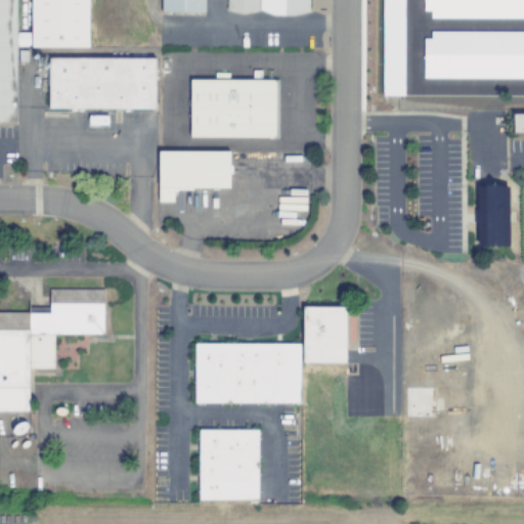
[(0,0),(15,0),(15,48),(15,96),(15,122),(0,122),(0,0)]
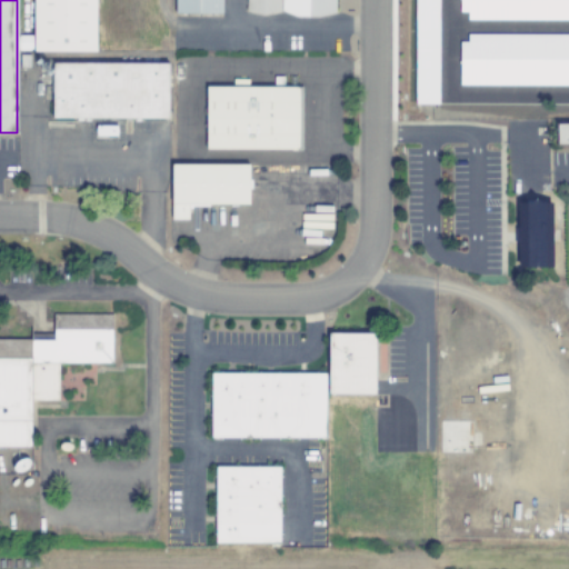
[(96,0),(96,51),(33,50),(33,35),(33,0),(96,0)]
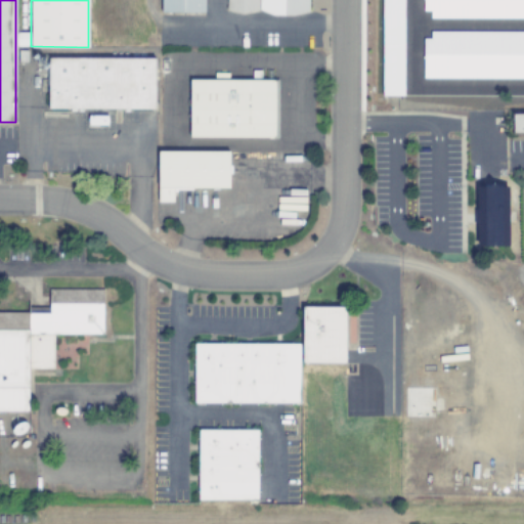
[(204,0),(204,12),(161,12),(161,0),(204,0)]
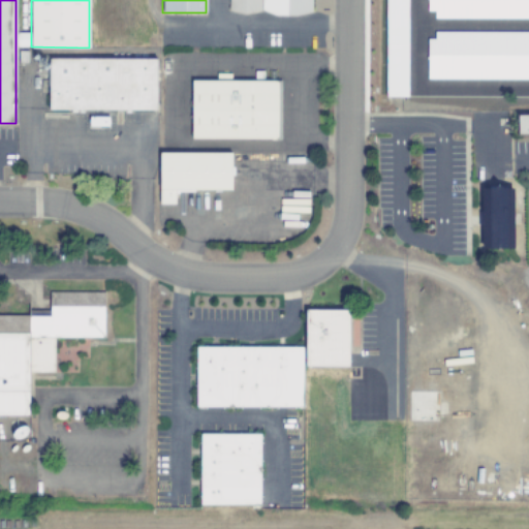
[(311,0),(311,11),(306,12),(297,14),(288,14),(277,14),(269,12),(262,10),(252,12),(246,13),(240,12),(228,10),(228,0),(311,0)]
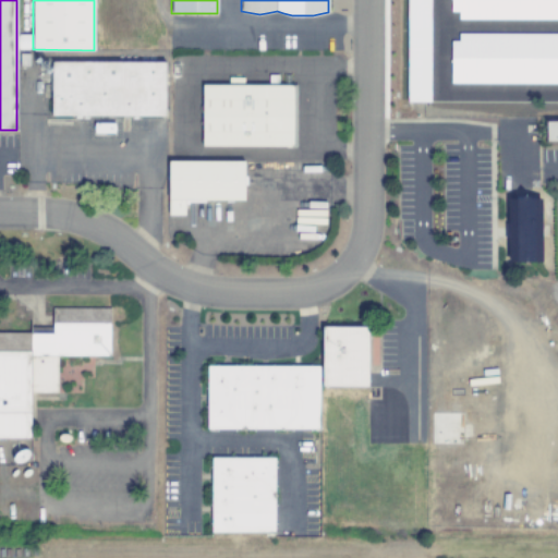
[(425,0),(425,100),(403,100),(403,0),(425,0)]
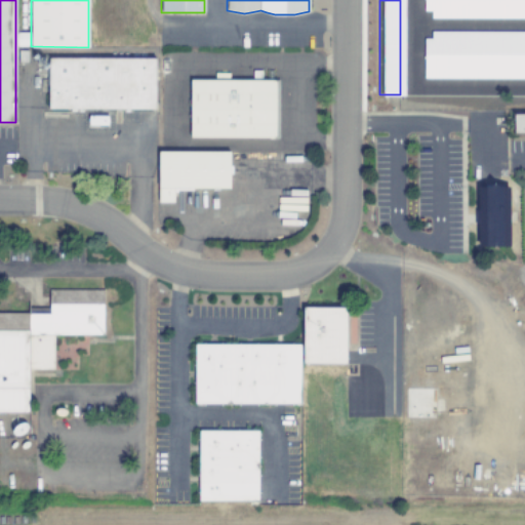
[(524,0),(524,16),(428,16),(428,10),(420,10),(420,0),(524,0)]
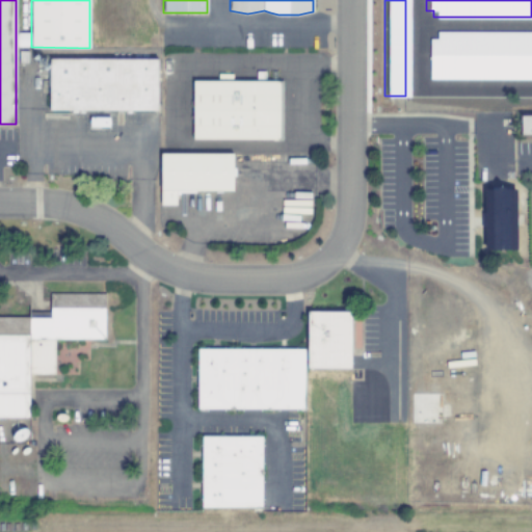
[(433,31),(531,31),(531,78),(426,78),(426,38),(433,38),(433,31)]
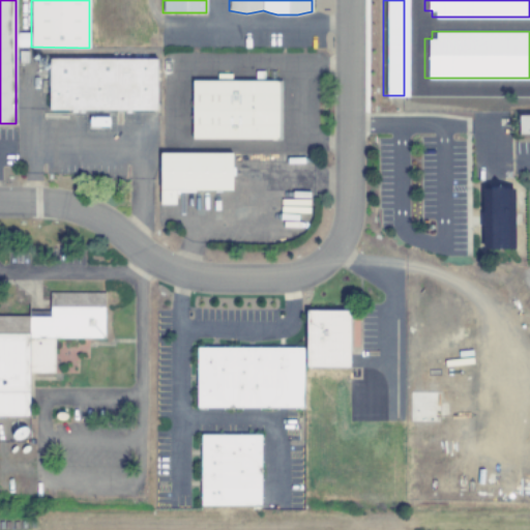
[(156,59),(156,110),(155,110),(49,110),(49,62),(49,59),(156,59)]
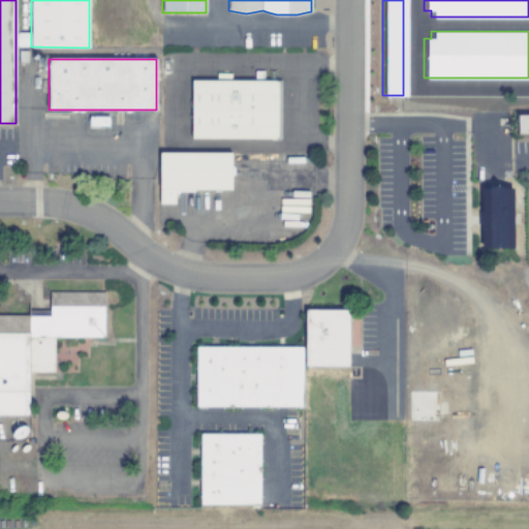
[(277,81),(277,138),(191,138),(191,81),(277,81)]
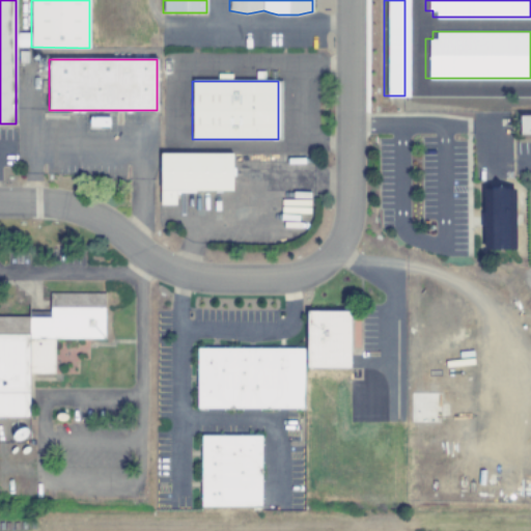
[(530,133),(519,134),(519,115),(530,114),(530,133)]
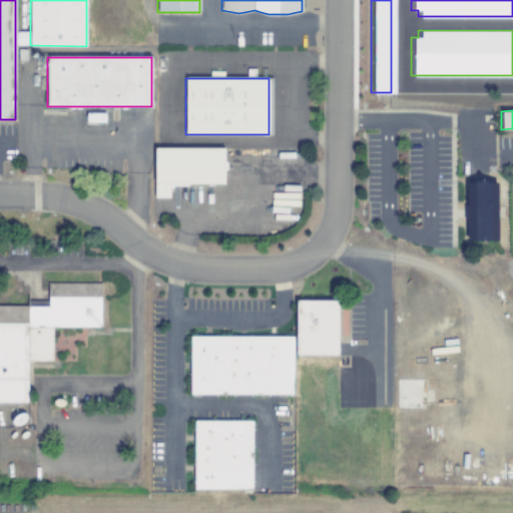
[(223,148),(223,184),(187,184),(187,185),(172,185),(172,187),(169,187),(169,198),(154,197),(154,148),(156,148),(223,148)]
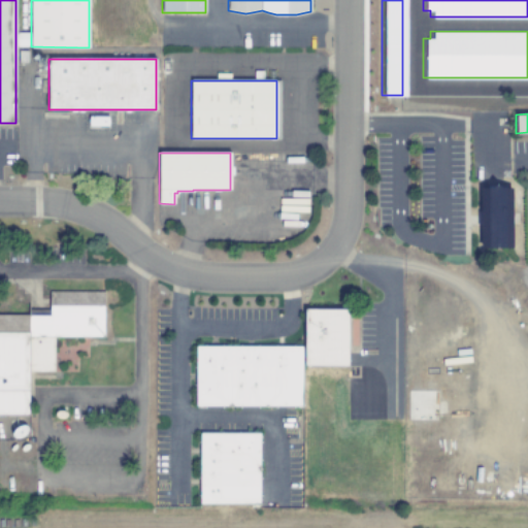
[(512,224),(512,246),(480,248),(480,225),(480,215),(480,188),(512,188),(512,212),(512,224)]
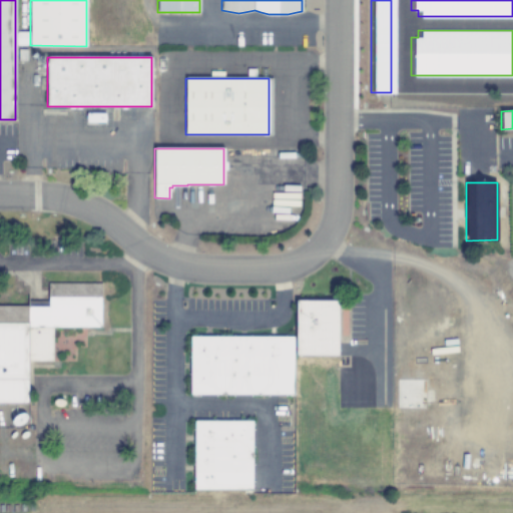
[(100,283),(100,327),(85,327),(67,327),(52,327),(52,361),(31,361),(28,361),(27,392),(27,404),(0,403),(0,305),(27,306),(28,301),(42,301),(48,301),(48,283),(100,283)]
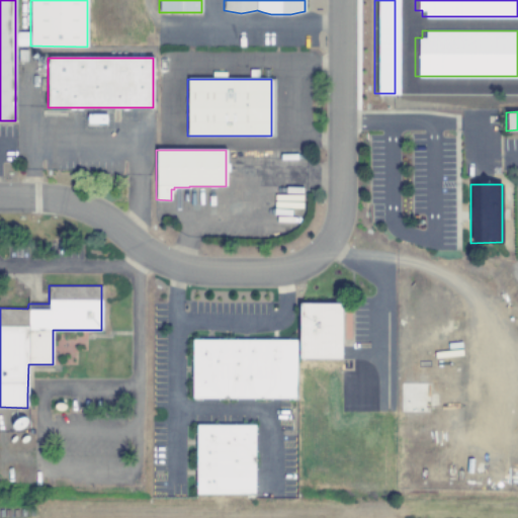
[(341,346),(341,359),(298,359),(298,304),(338,304),(341,304),(341,346)]
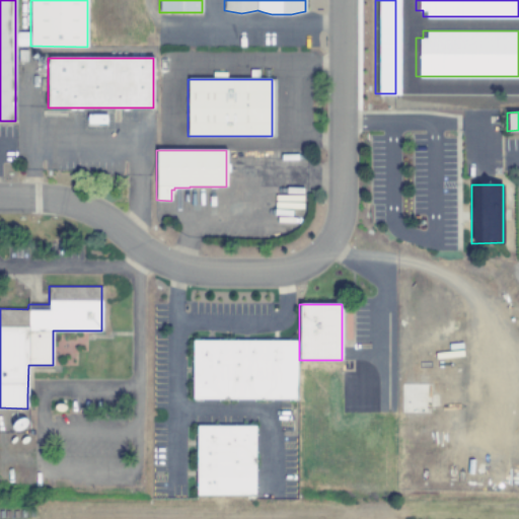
[(297,341),(297,399),(288,399),(192,399),(192,371),(192,368),(192,340),(284,341),(297,341)]
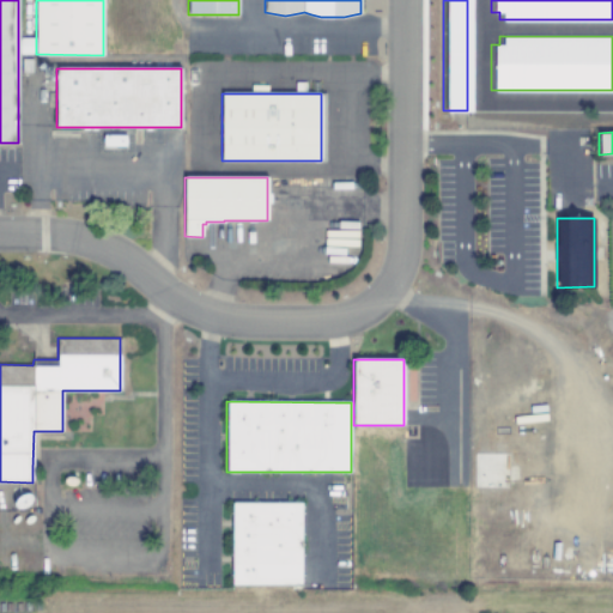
[(301,510),(301,586),(231,586),(231,560),(231,557),(231,526),(231,521),(231,511),(231,502),(236,502),(301,502),(301,510)]
